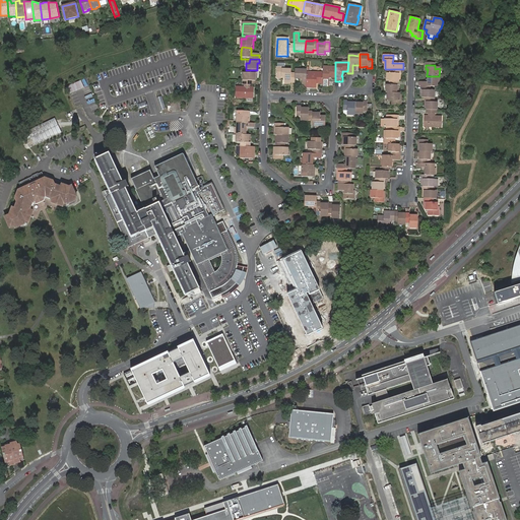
[(277,67),(276,67),(276,77),(284,77),(284,79),(284,84),(290,84),(290,83),(295,83),(295,79),(295,73),(290,73),(291,70),(284,70),(281,69),(281,68),(277,67)]
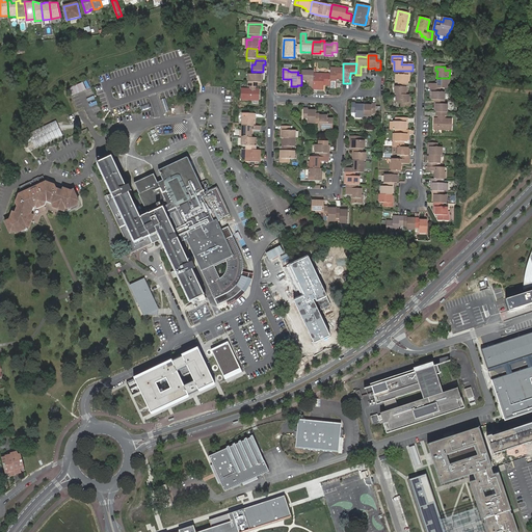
[(330,86),(329,88),(337,88),(338,84),(337,84),(337,80),(337,78),(343,78),(343,69),(330,69),(330,75),(329,84),(330,86)]
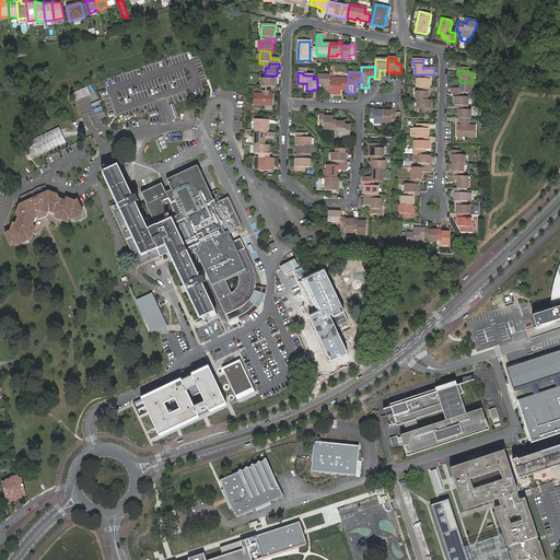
[(325,95),(329,95),(330,84),(330,76),(326,76),(319,74),(317,74),(317,79),(317,85),(322,86),(325,86),(325,88),(325,95)]
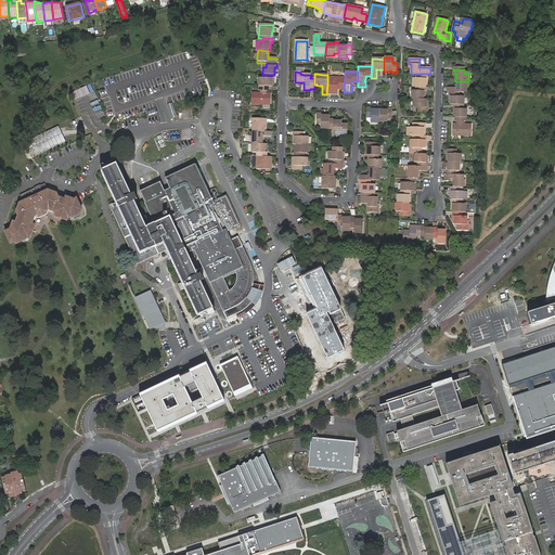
[(415,86),(426,87),(426,85),(426,78),(427,78),(427,74),(417,74),(417,78),(413,78),(413,86),(415,86)]
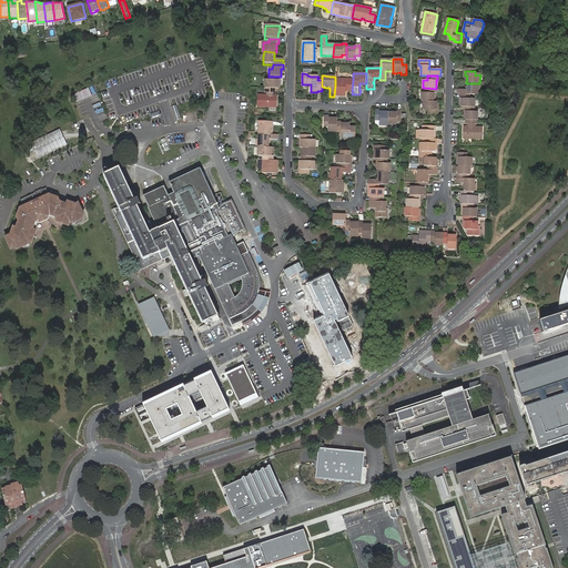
[(265,81),(265,89),(275,90),(279,90),(279,89),(279,81),(281,81),(281,77),(270,77),(270,81),(265,81)]
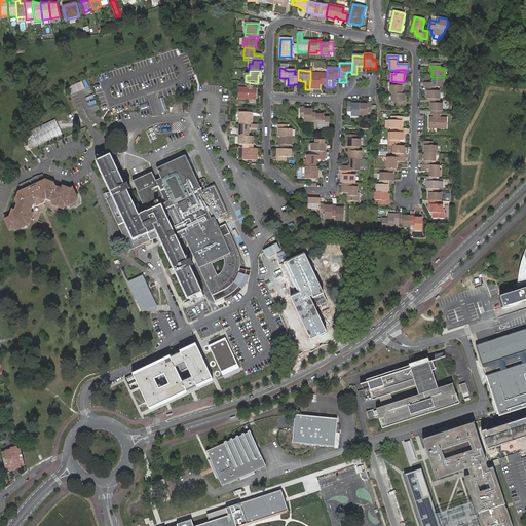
[(310,79),(309,89),(320,89),(321,85),(321,83),(326,83),(327,74),(314,74),(314,79),(310,79)]
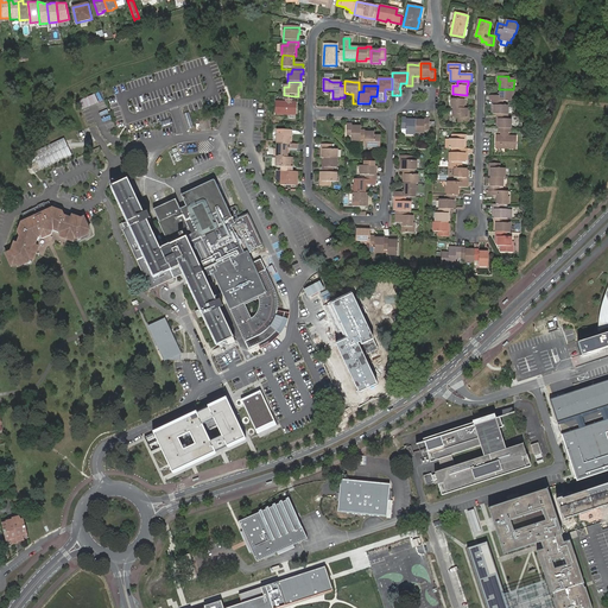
[(504,103),(512,103),(512,97),(512,92),(512,89),(500,89),(500,95),(500,99),(499,99),(491,97),(491,102),(492,102),(504,103)]
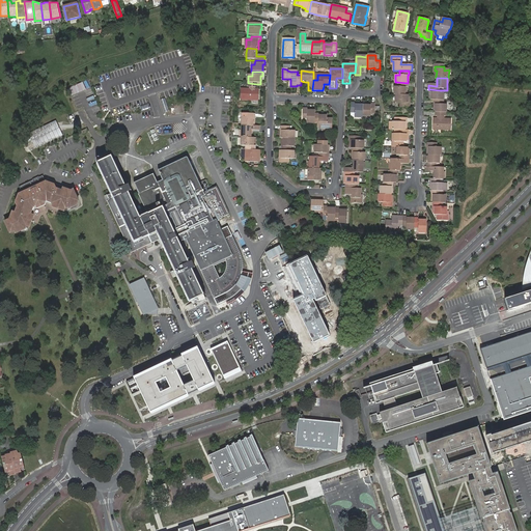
[(408,86),(408,83),(397,82),(397,86),(394,86),(394,93),(395,93),(406,94),(406,92),(406,86),(408,86)]
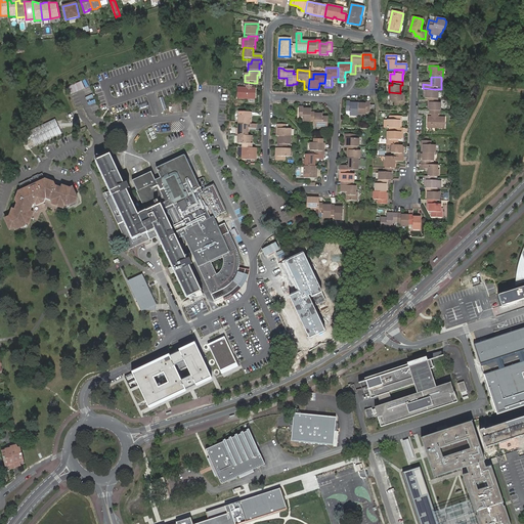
[(429,100),(438,100),(438,93),(434,93),(434,89),(424,88),(424,92),(427,92),(426,98),(426,100),(429,100)]
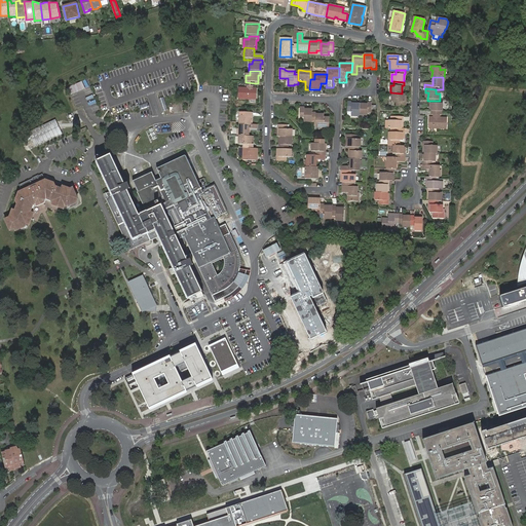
[(253,89),(247,89),(238,89),(238,100),(257,101),(257,89),(253,89)]
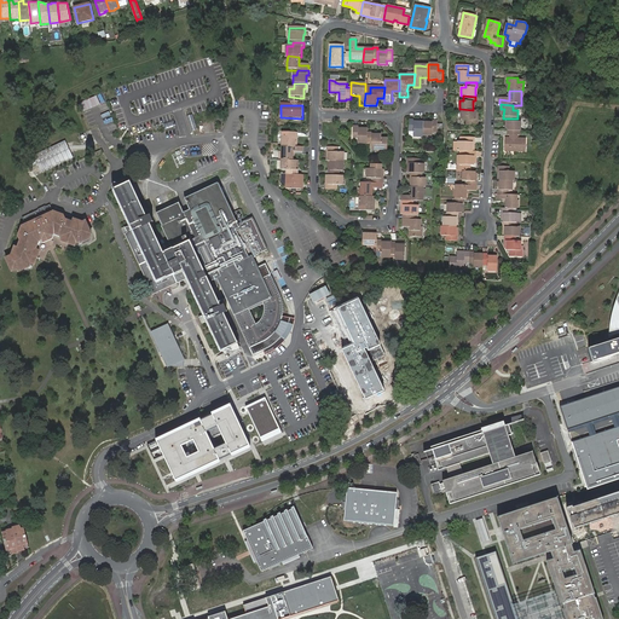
[(476,113),(476,110),(473,110),(461,109),(461,119),(467,119),(467,125),(478,125),(478,119),(476,119),(476,113)]
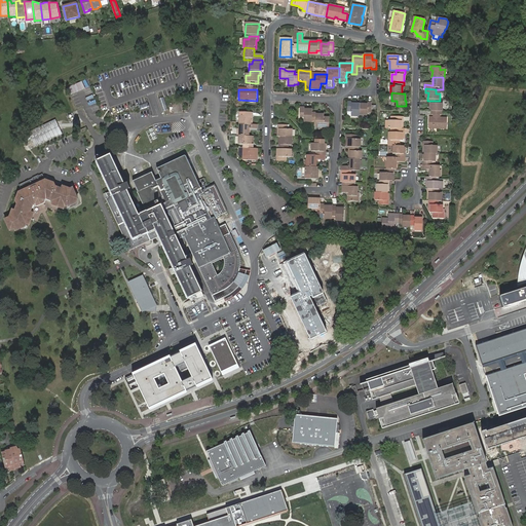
[(161,110),(167,108),(163,98),(158,100),(161,110)]
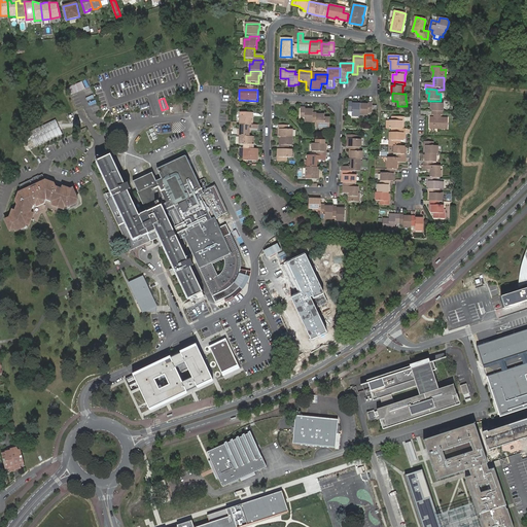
[(443,113),(444,113),(444,105),(441,105),(441,101),(431,101),(431,105),(432,105),(432,111),(432,113),(443,113)]
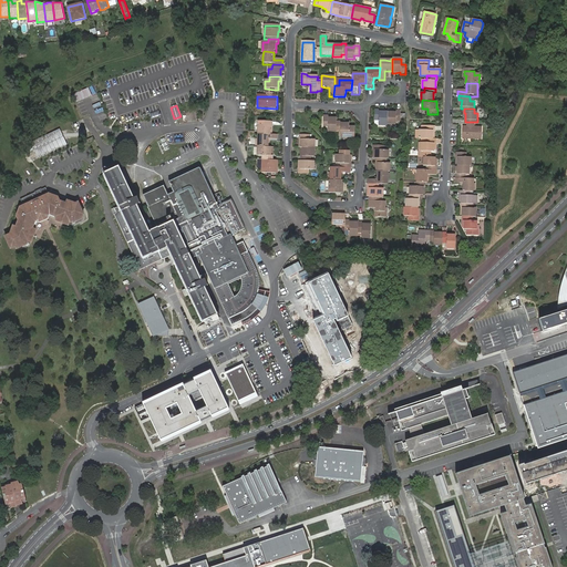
[(388,125),(388,114),(387,113),(380,113),(380,112),(374,112),(374,122),(379,122),(379,126),(388,126),(388,125)]
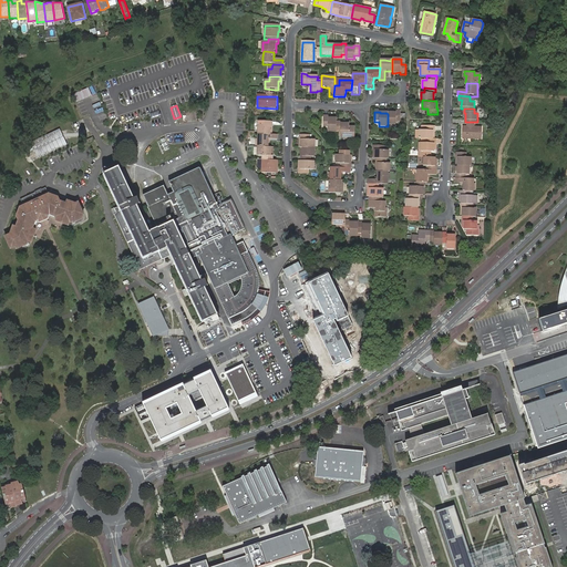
[(389,114),(388,114),(388,125),(395,125),(395,122),(400,122),(401,119),(401,114),(401,112),(395,112),(395,114),(389,114)]
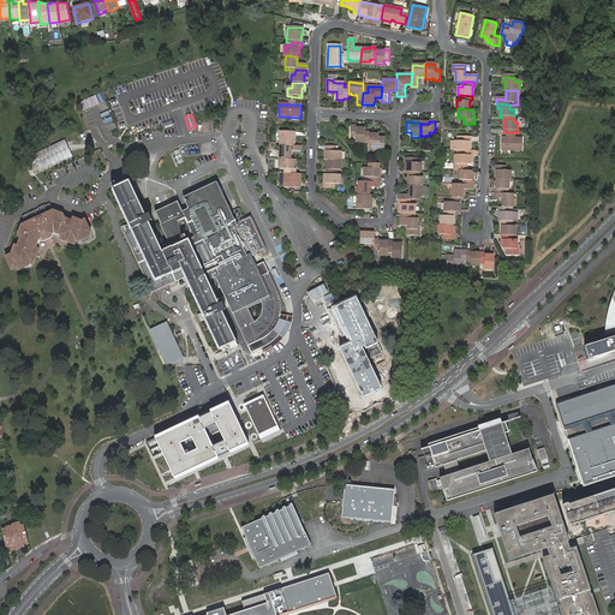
[(364,133),(365,130),(364,130),(356,130),(356,127),(351,127),(351,138),(356,138),(356,144),(364,144),(364,133)]
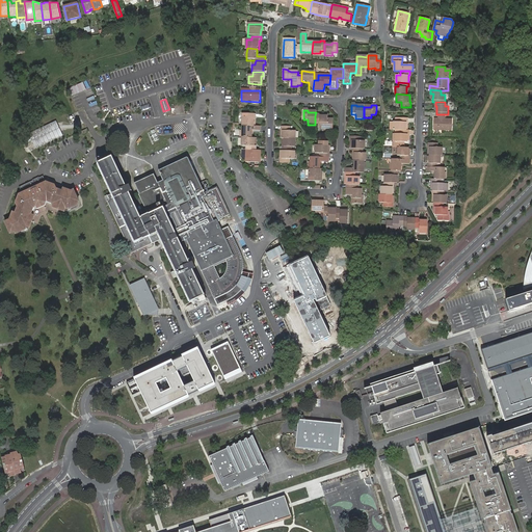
[(243,120),(243,124),(254,124),(254,120),(256,120),(256,115),(246,115),(246,118),(243,120)]
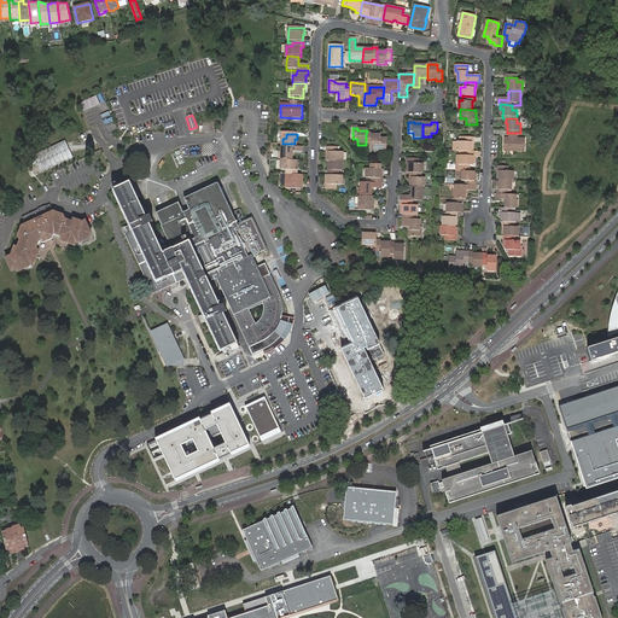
[(366,134),(366,145),(371,146),(371,151),(375,151),(386,152),(386,140),(380,139),(380,136),(379,136),(371,135),(372,134),(366,134)]
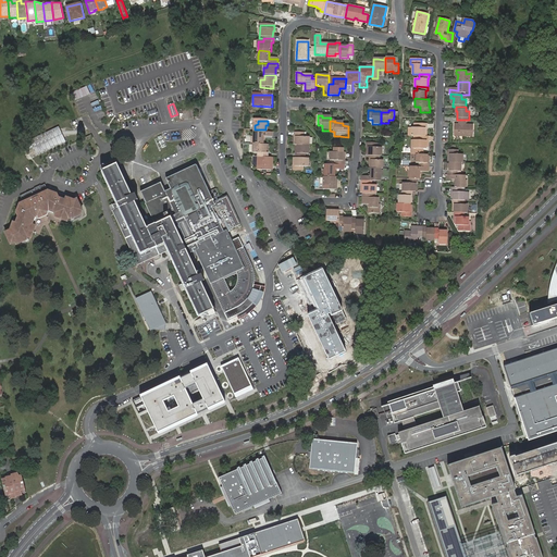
[(412,127),(412,136),(418,136),(425,136),(425,135),(425,128),(428,128),(428,124),(418,124),(418,127),(412,127)]
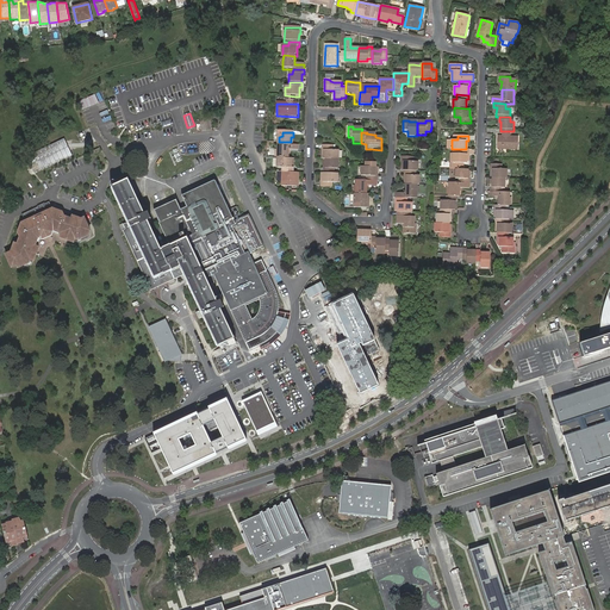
[(64,138),(32,154),(41,170),(72,155),(64,138)]
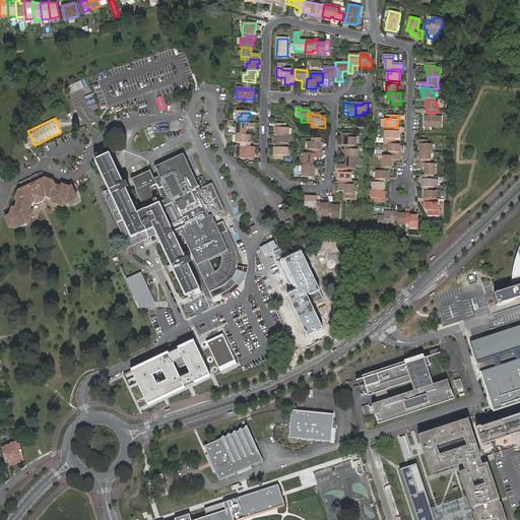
[(442,119),(435,118),(429,118),(425,118),(425,128),(442,129),(442,119)]
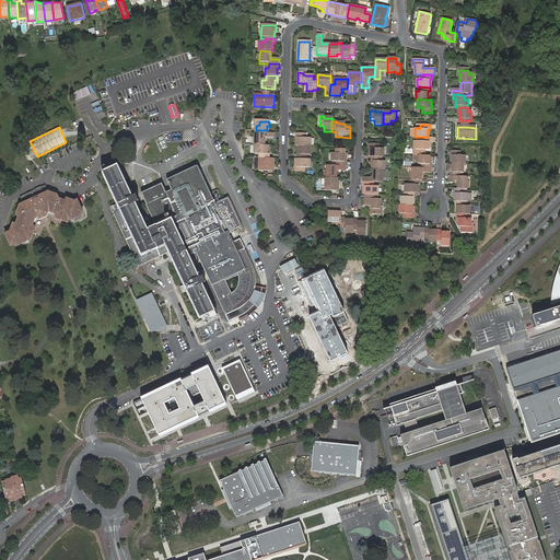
[(267,130),(256,130),(255,133),(255,139),(255,142),(266,142),(266,141),(266,139),(267,139),(273,139),(275,135),(267,135),(267,132),(267,130)]
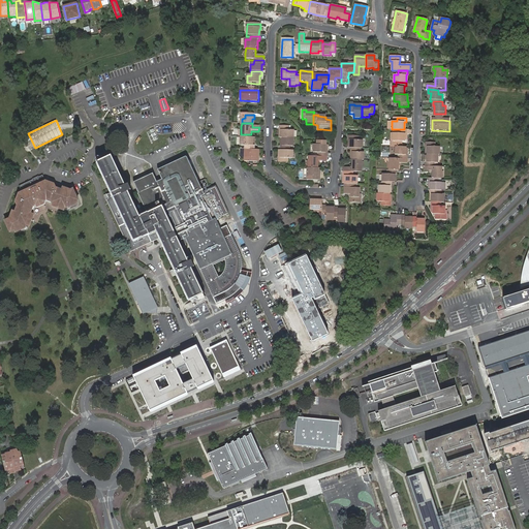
[(283,138),(294,139),(294,131),(291,131),(292,127),(281,127),(280,131),(282,131),(281,138),(283,138)]
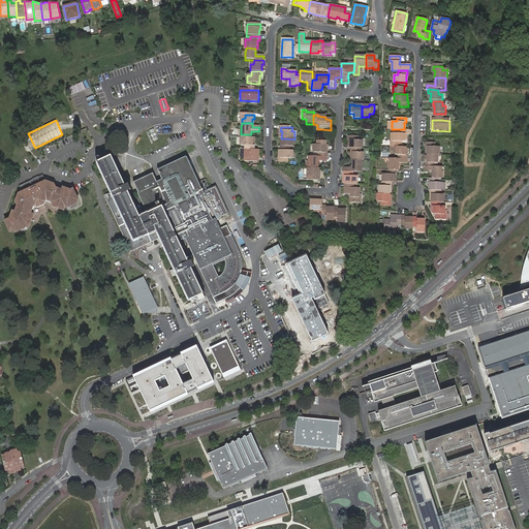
[(407,134),(407,130),(404,129),(397,129),(397,133),(393,133),(393,138),(393,147),(396,147),(403,147),(403,142),(405,142),(405,141),(405,134),(407,134)]
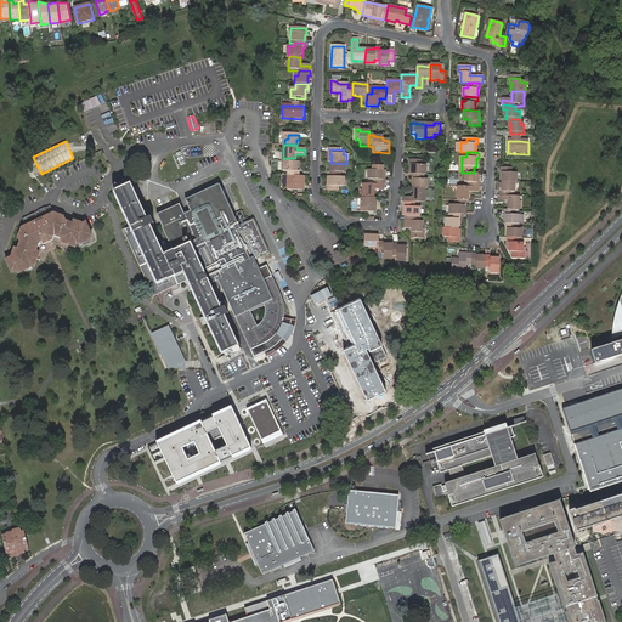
[(283,162),(283,173),(288,173),(298,173),(298,165),(298,163),(295,163),(295,158),(283,158),(283,162)]
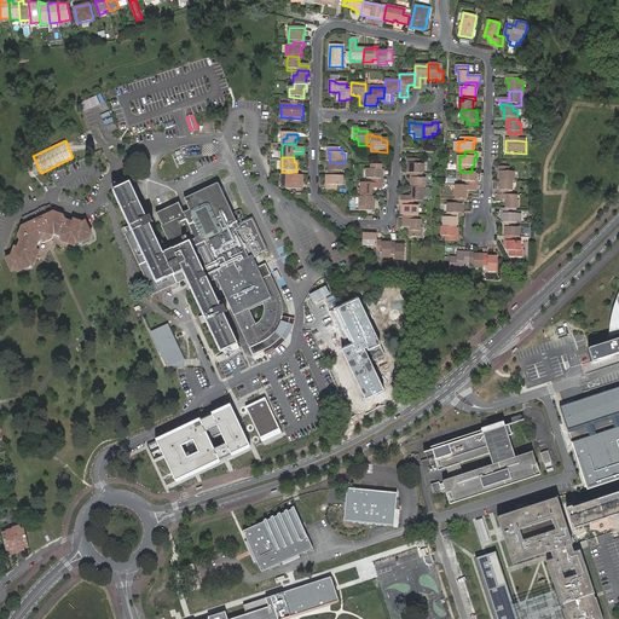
[(422,175),(423,175),(423,166),(418,165),(418,161),(408,161),(408,166),(410,166),(410,174),(422,175)]
